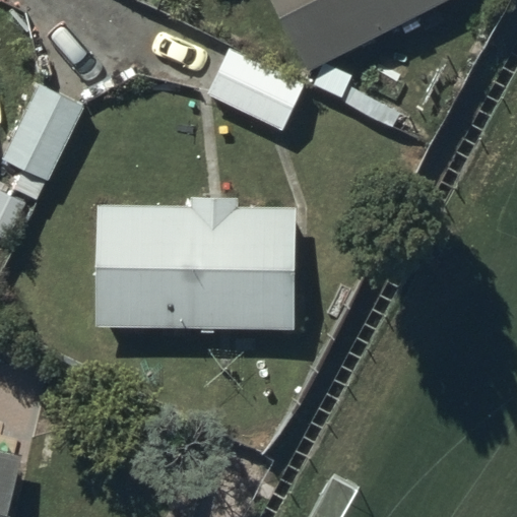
[(272,0),(308,69),(442,0),(272,0)]
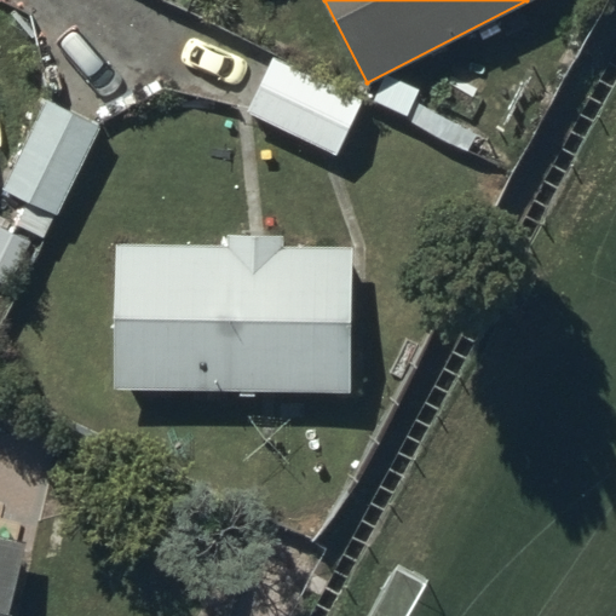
[(362,102),(275,58),(248,111),(335,155),(362,102)]
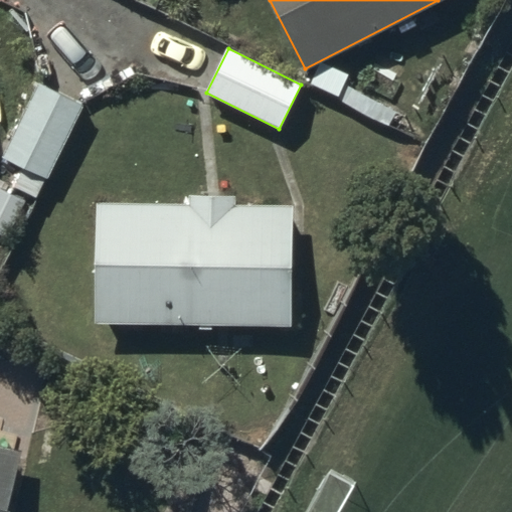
[(346,76),(321,64),(312,83),(337,96),(346,76)]
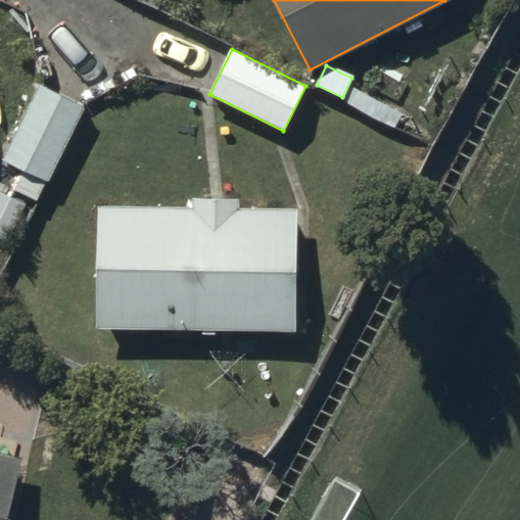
[(84,108),(40,86),(3,158),(47,181),(84,108)]
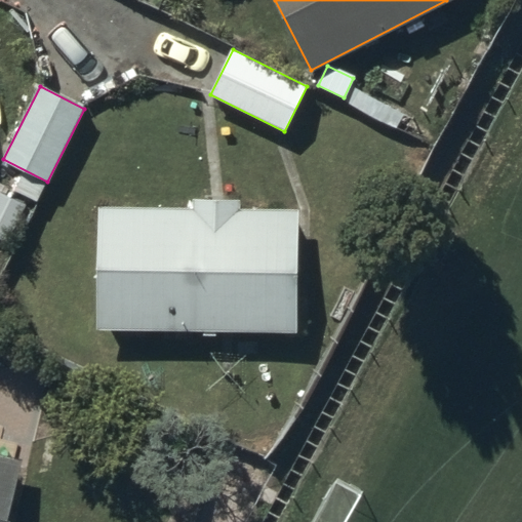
[(44,185),(23,174),(15,190),(36,200),(44,185)]
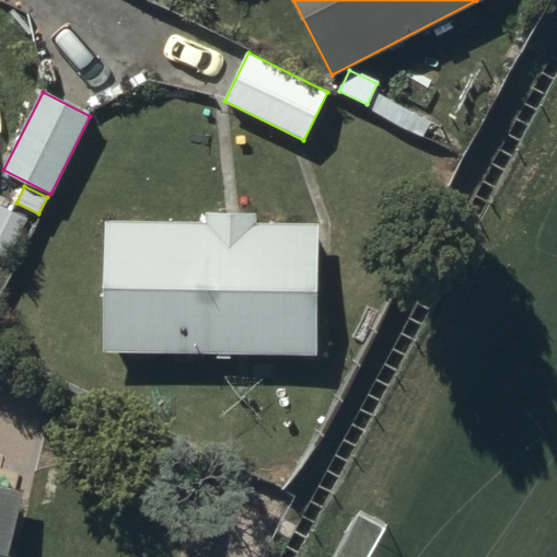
[(26,218),(0,205),(0,254),(7,257),(26,218)]
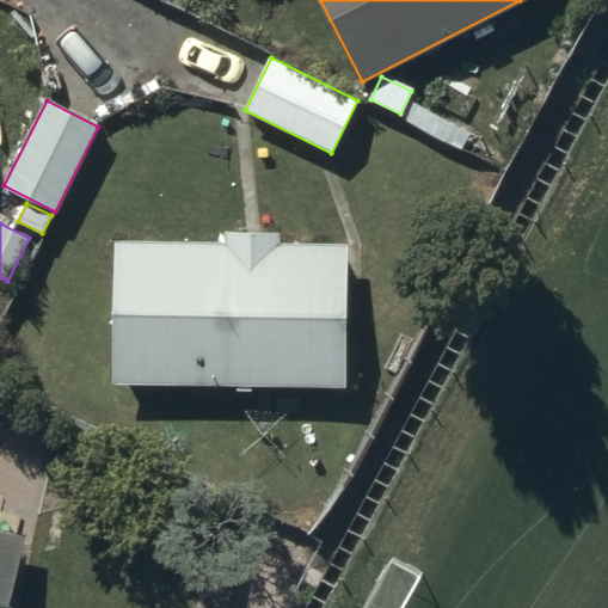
[(225,244),(117,241),(115,385),(345,388),(348,246),(281,245),(282,234),(225,233),(225,244)]
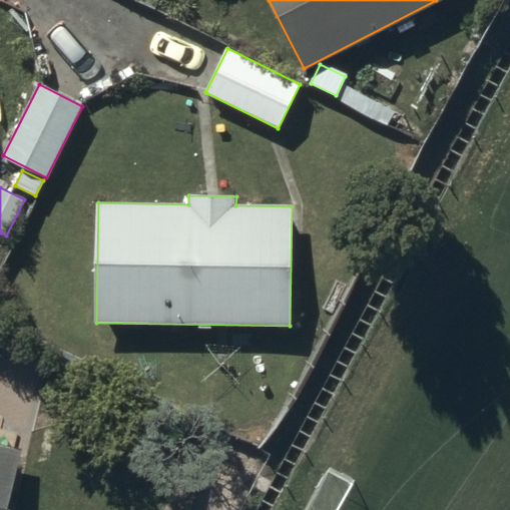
[(0,509),(6,509),(19,451),(0,447),(0,509)]
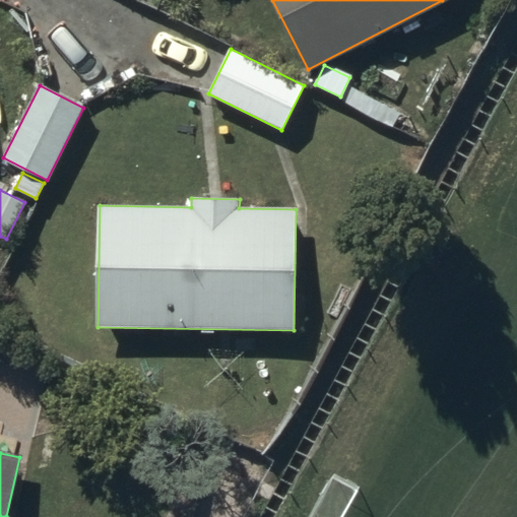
All buildings are outlined.
